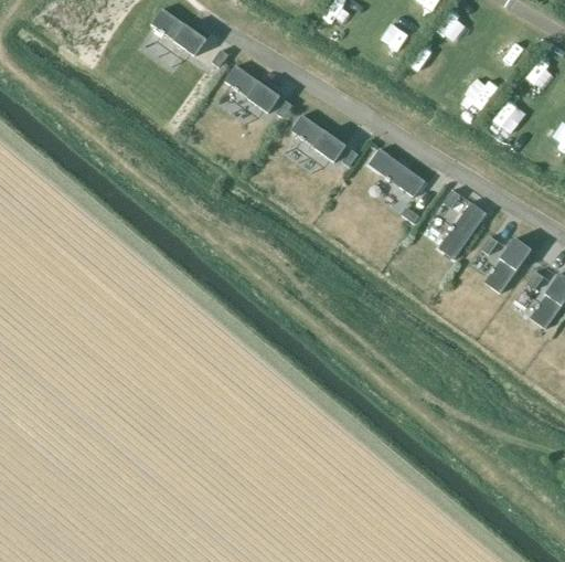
[(195,55),(206,39),(162,7),(151,23),(161,30),(160,31),(164,34),(164,32),(174,40),(174,41),(195,55)]
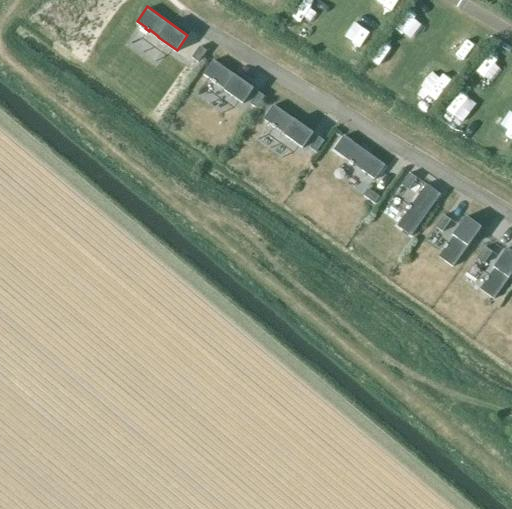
[(198,60),(206,49),(200,44),(192,55),(198,60)]
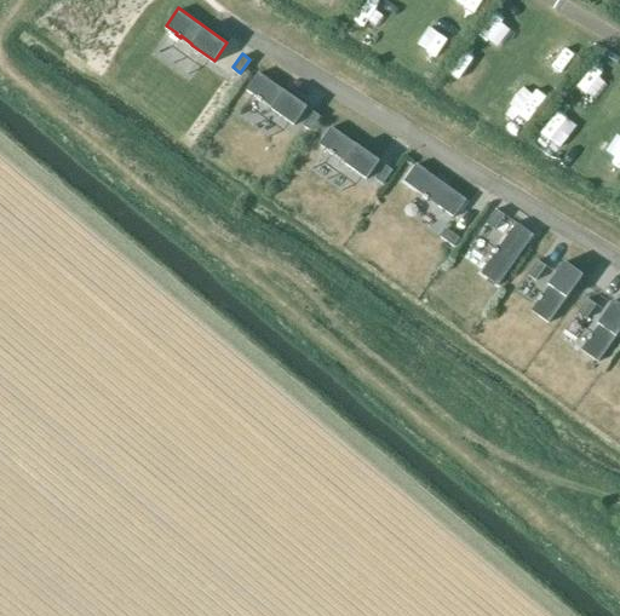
[(294,124),(308,105),(259,70),(247,88),(258,96),(257,97),(260,99),(262,98),(273,105),(271,107),(294,124)]
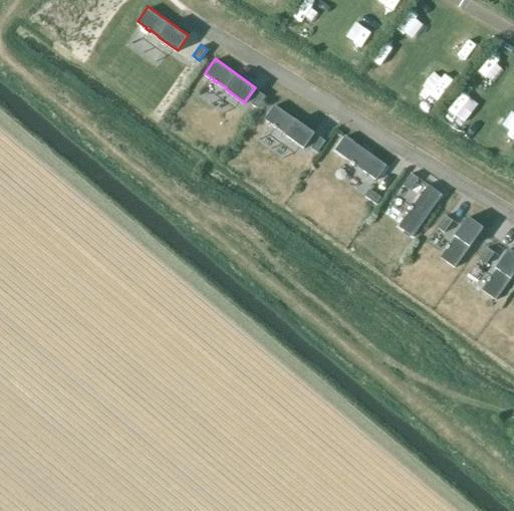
[(258,106),(266,95),(260,90),(251,102),(258,106)]
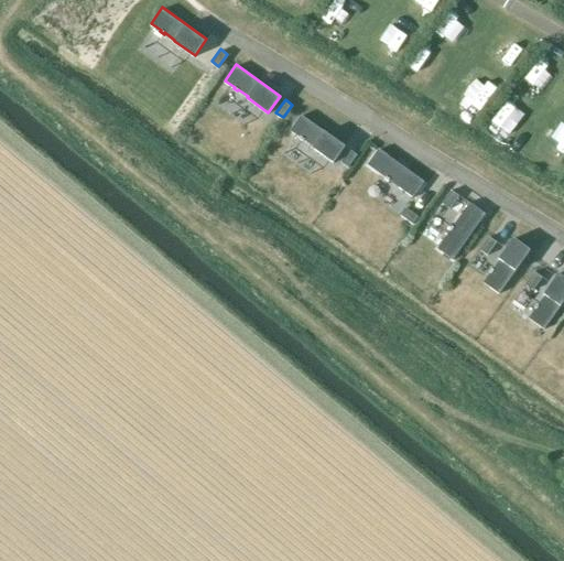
[(334,161),(345,144),(301,114),(290,129),(300,136),(299,137),(303,140),(304,139),(313,146),(313,147),(334,161)]
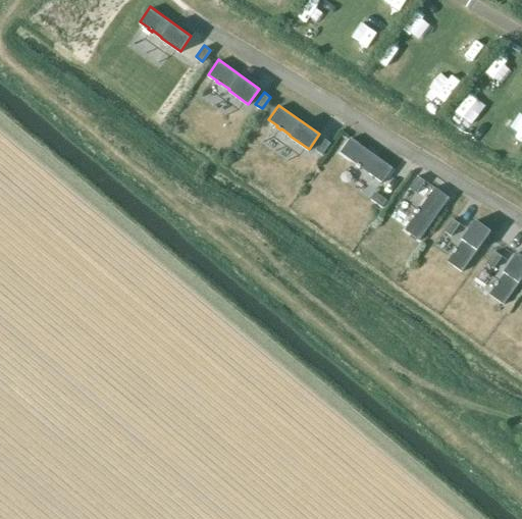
[(390,165),(350,136),(338,151),(358,164),(359,163),(368,170),(367,171),(370,173),(371,172),(380,179),(390,165)]
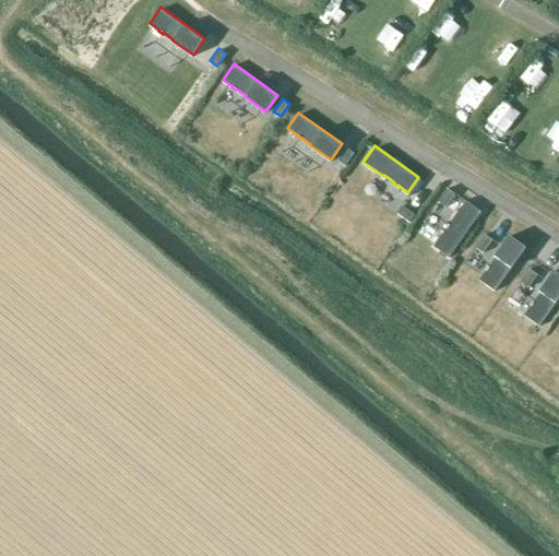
[(346,165),(355,152),(347,148),(339,160),(346,165)]
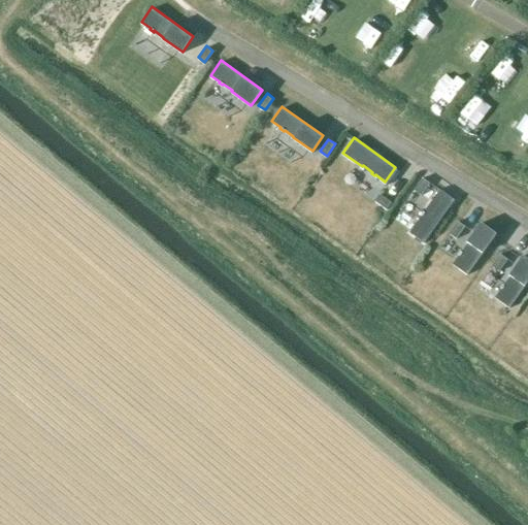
[(431,182),(424,176),(416,189),(423,193),(431,182)]
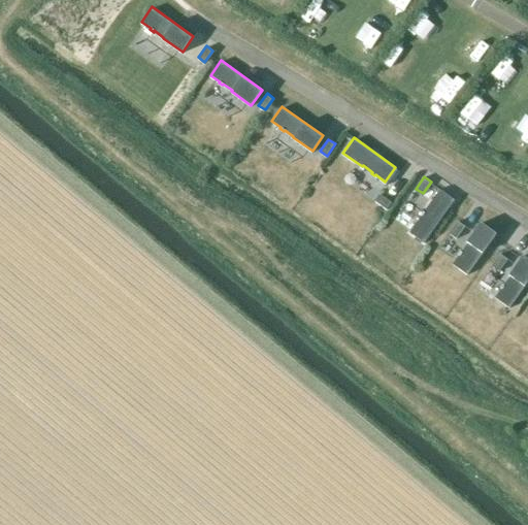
[(365,183),(360,189),(371,198),(376,191),(365,183)]
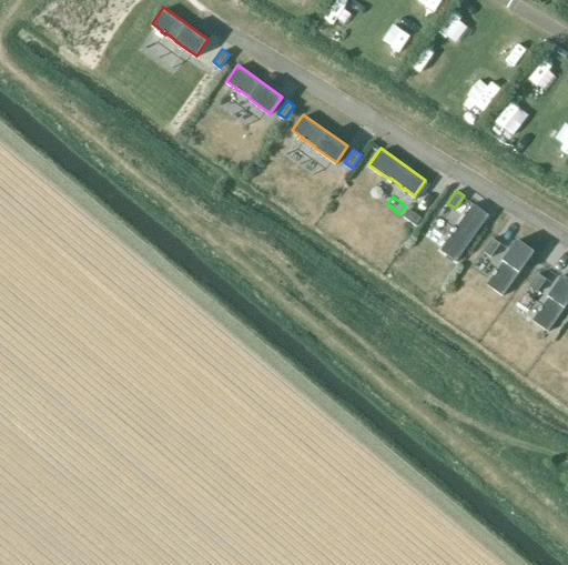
[(458,259),(490,214),(473,202),(458,223),(459,224),(453,234),(452,233),(448,236),(450,238),(443,248),(458,259)]
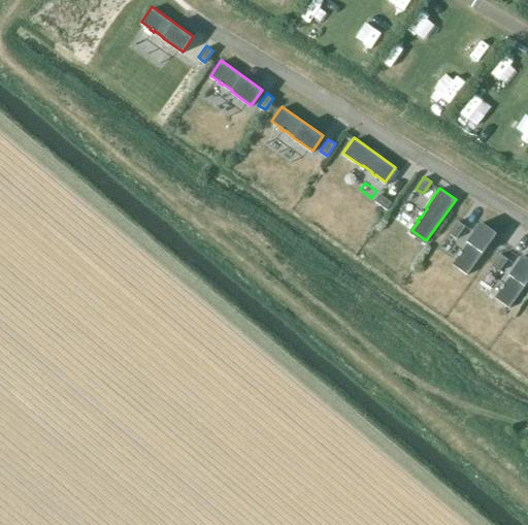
[(465,225),(458,220),(450,231),(457,236),(465,225)]
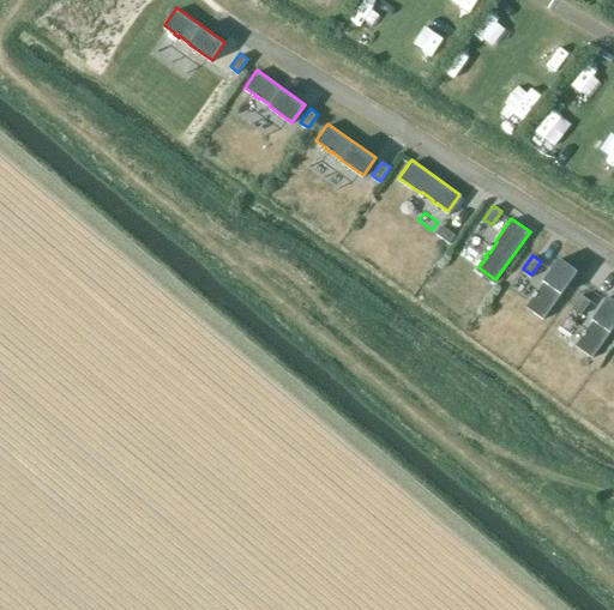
[(543,318),(577,270),(559,257),(553,266),(542,279),(543,281),(536,291),(535,290),(533,294),(534,295),(530,300),(527,306),(543,318)]
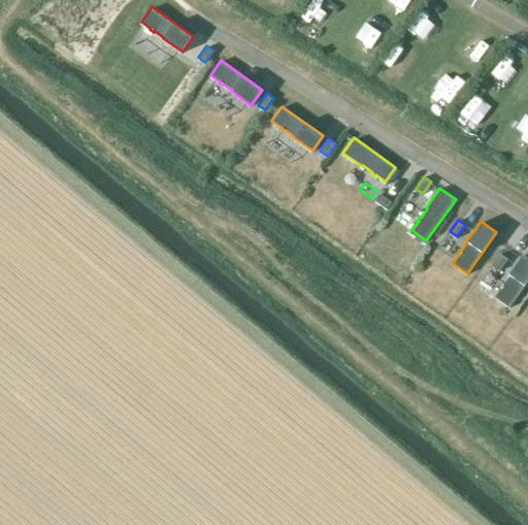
[(507,258),(500,253),(492,265),(497,268),(499,269),(507,258)]
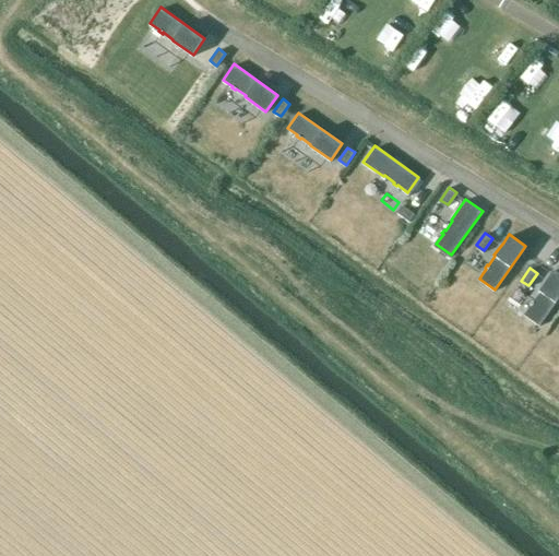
[(539,324),(558,296),(558,272),(554,269),(551,272),(546,280),(540,287),(538,290),(539,291),(533,300),(532,299),(530,303),(531,304),(526,309),(524,314),(539,324)]
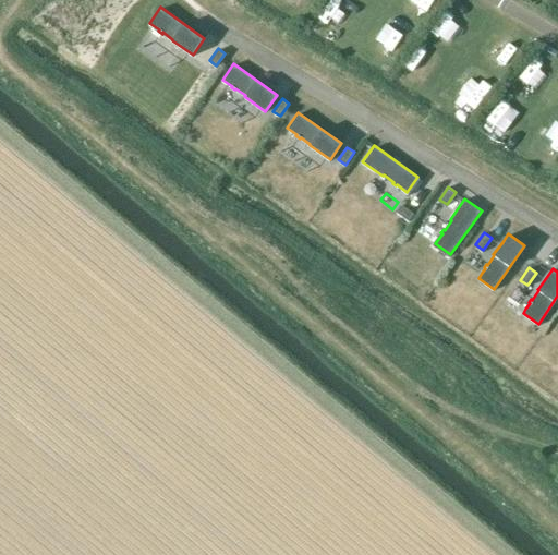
All buildings are outlined.
